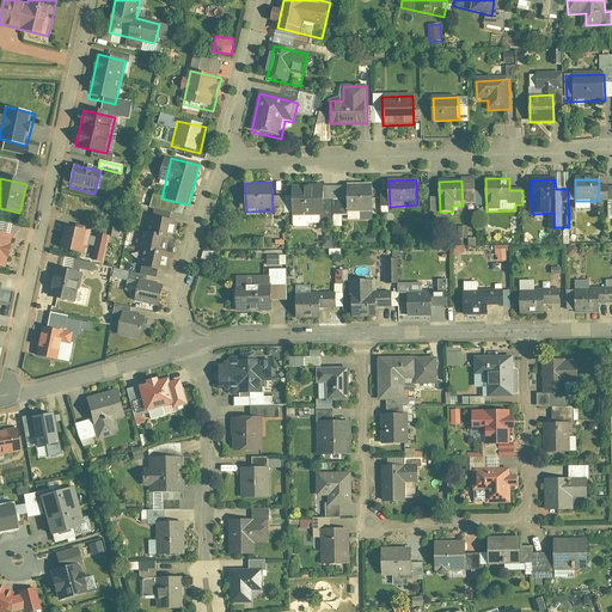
[(372,185),(346,187),(348,214),(373,213),(372,185)]
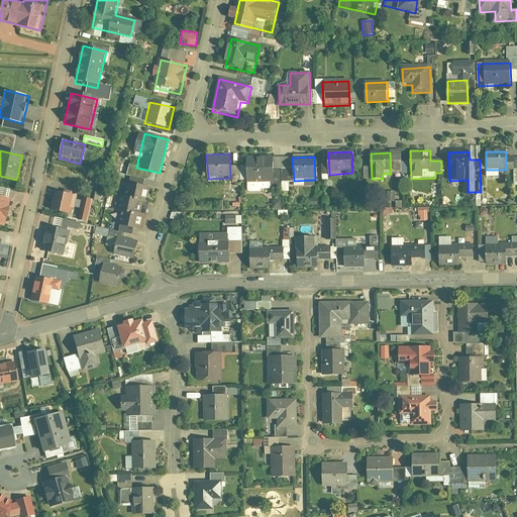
[(274,161),(246,161),(246,187),(274,186),(274,161)]
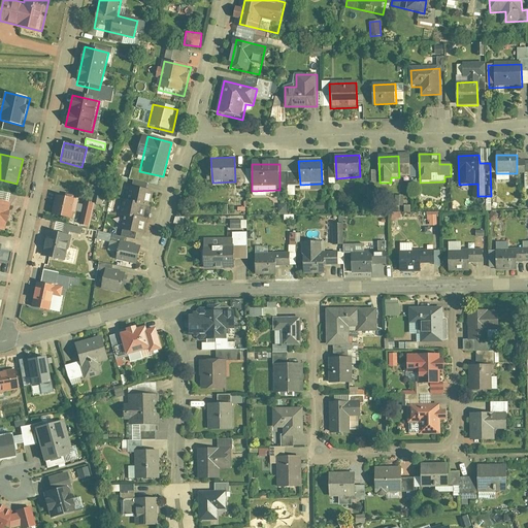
[(152,194),(126,188),(116,232),(141,238),(152,194)]
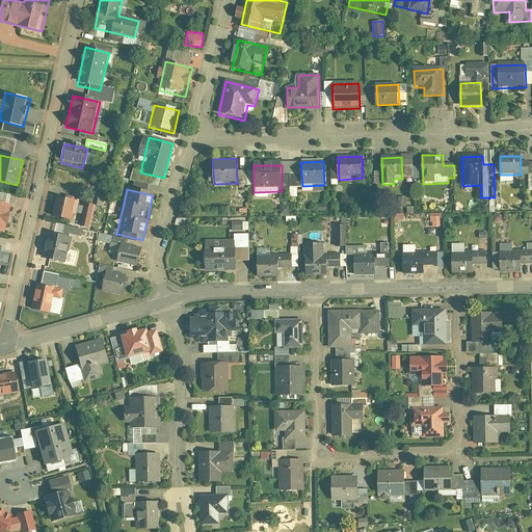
[(80,204),(57,198),(53,217),(76,222),(80,204)]
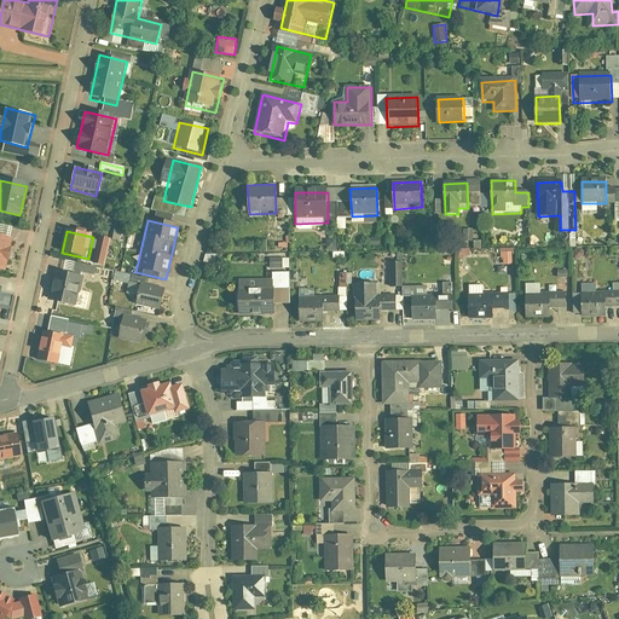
[(17,238),(0,233),(0,265),(10,268),(17,238)]
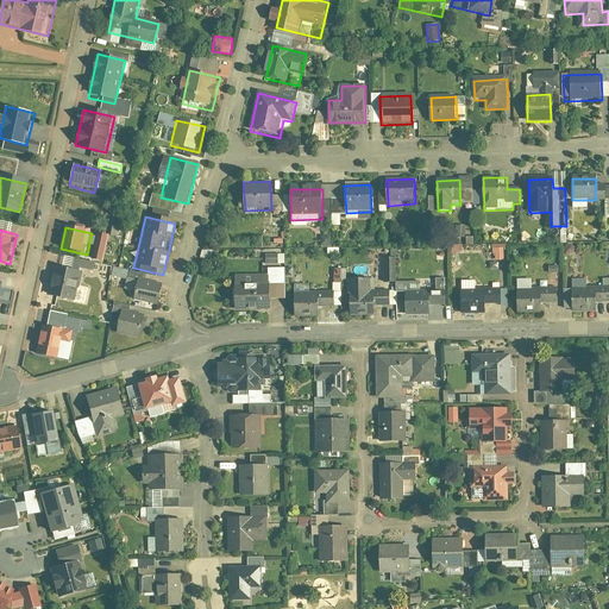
[(100,233),(93,259),(102,262),(108,236),(100,233)]
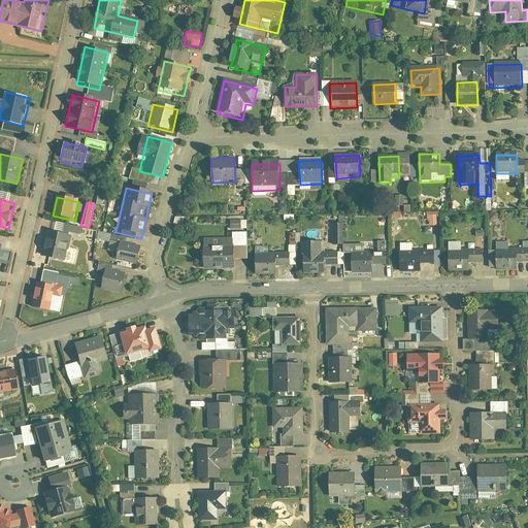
[(428,226),(437,226),(437,212),(428,212),(428,226)]
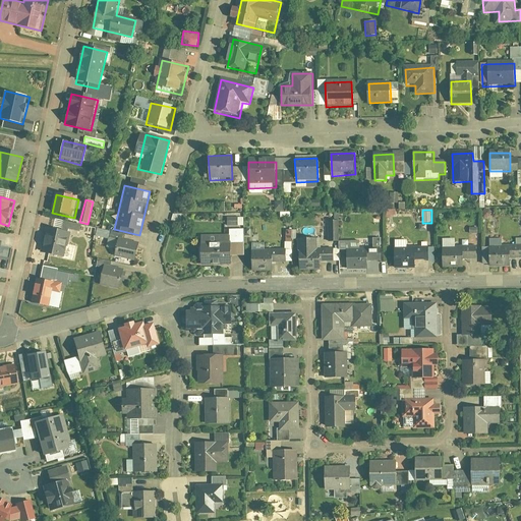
[(226,226),(243,226),(243,217),(226,217),(226,226)]
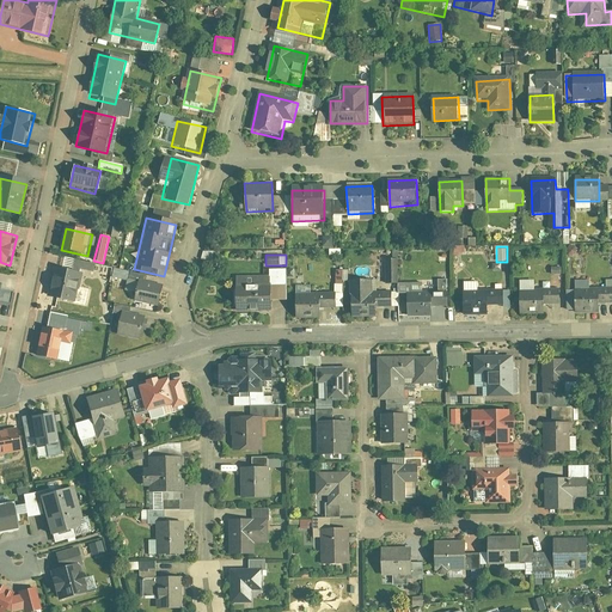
[(398,283),(398,258),(389,258),(389,283),(398,283)]
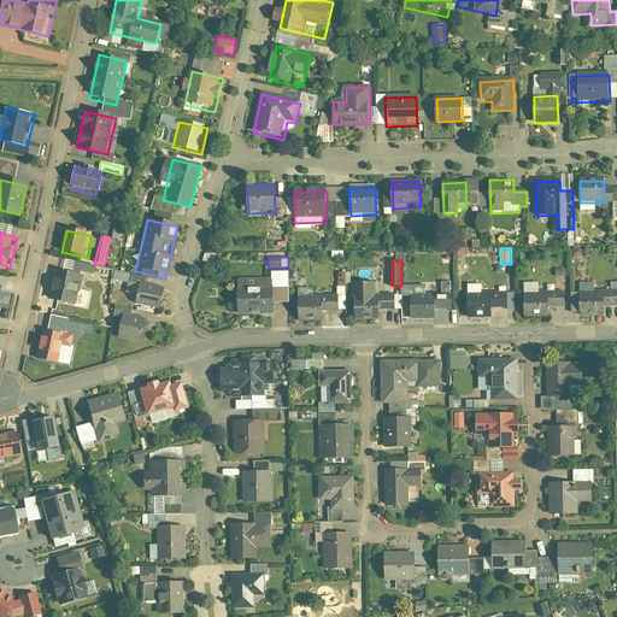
[(276,289),(276,304),(291,304),(289,272),(276,274),(276,289)]
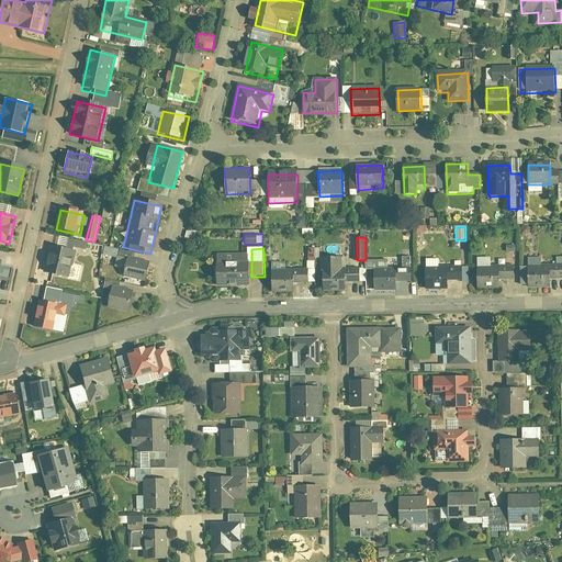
[(77,256),(55,250),(49,272),(72,278),(77,256)]
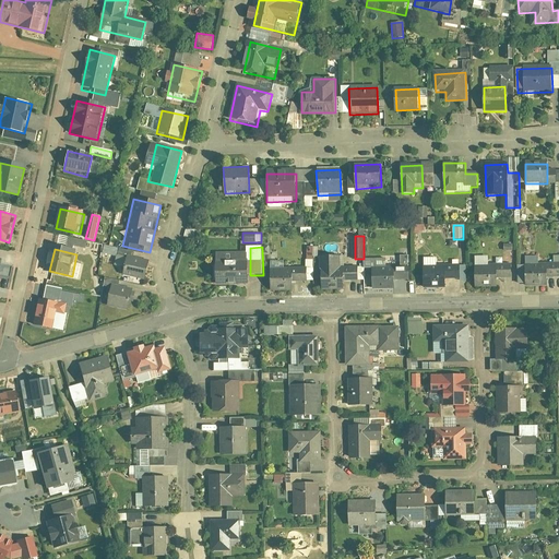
[(152,260),(125,253),(119,275),(146,281),(152,260)]
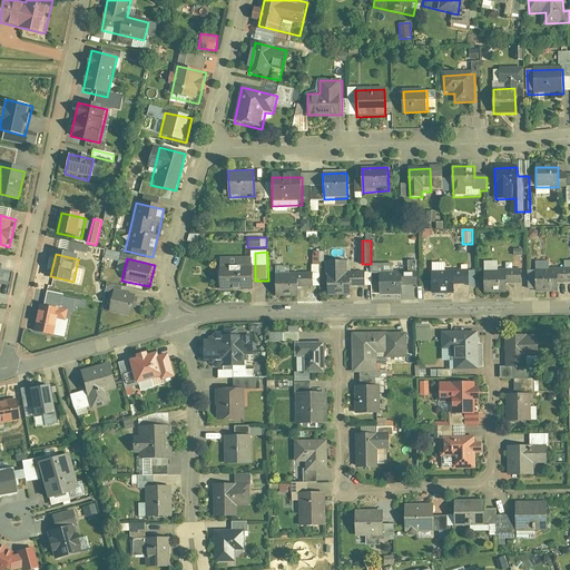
[(238,259),(218,261),(219,291),(254,290),(254,281),(255,281),(255,267),(238,267),(238,259)]
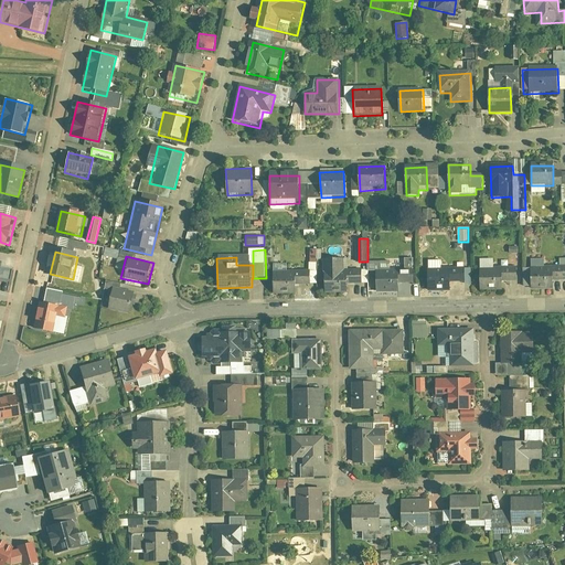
[(340,259),(324,260),(327,295),(349,292),(348,285),(360,284),(360,270),(341,272),(340,259)]
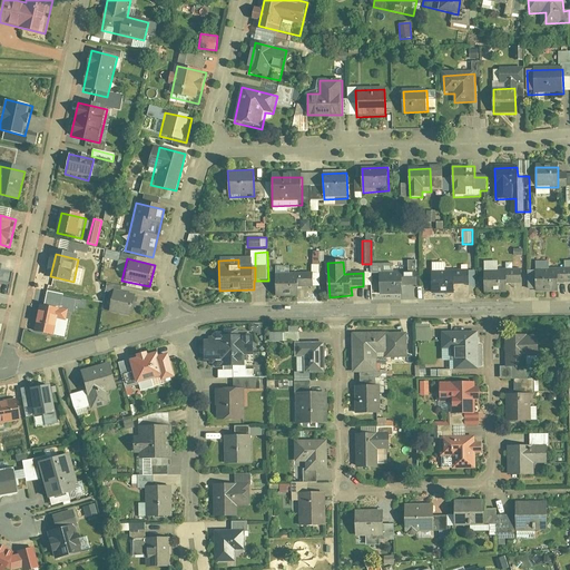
[(394,265),(384,265),(377,272),(380,295),(403,294),(403,287),(418,286),(416,262),(406,262),(408,272),(394,272),(394,265)]
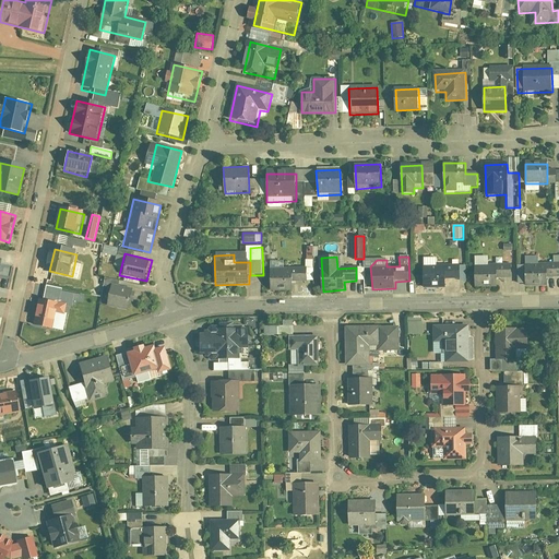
[(551,264),(518,265),(519,287),(548,286),(548,278),(558,277),(558,257),(551,258),(551,264)]
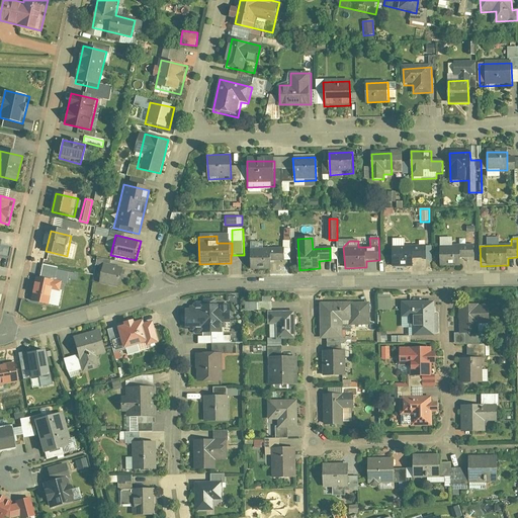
[(475,244),(441,246),(442,265),(461,264),(461,260),(476,259),(475,244)]
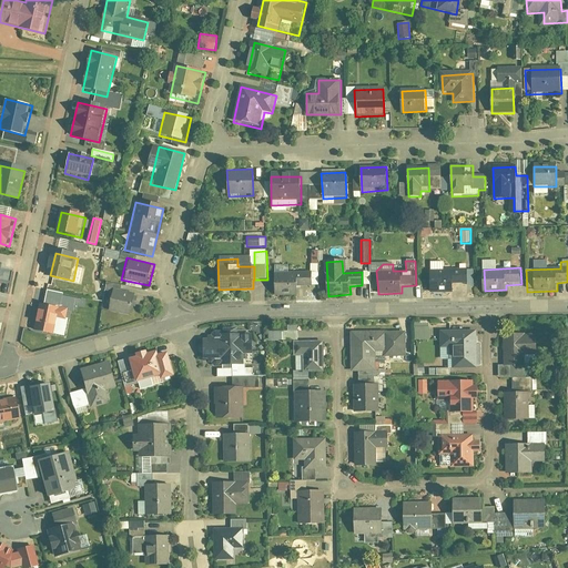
[(467,269),(428,271),(429,294),(454,292),(454,285),(468,284),(467,269)]
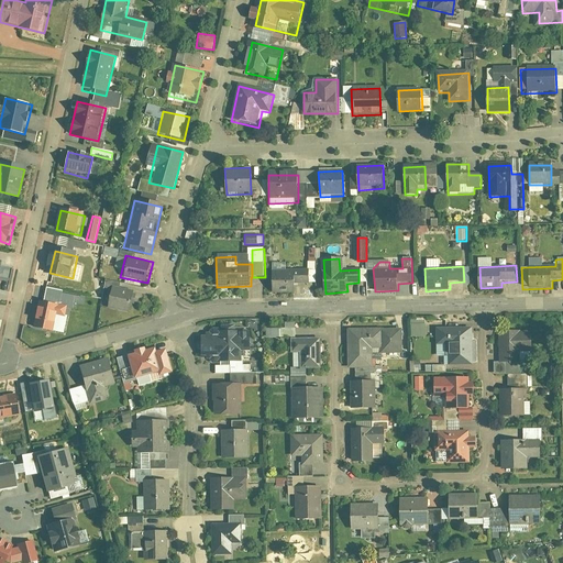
[(308,269),(273,272),(274,294),(295,293),(295,285),(309,284),(308,269)]
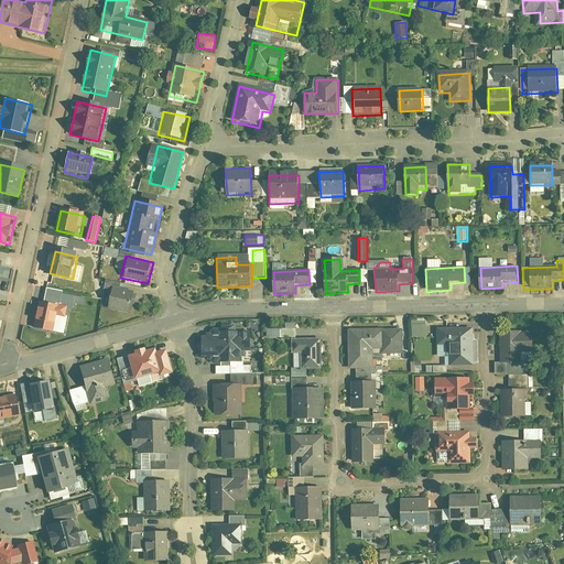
[(137,295),(108,289),(104,306),(132,313),(137,295)]
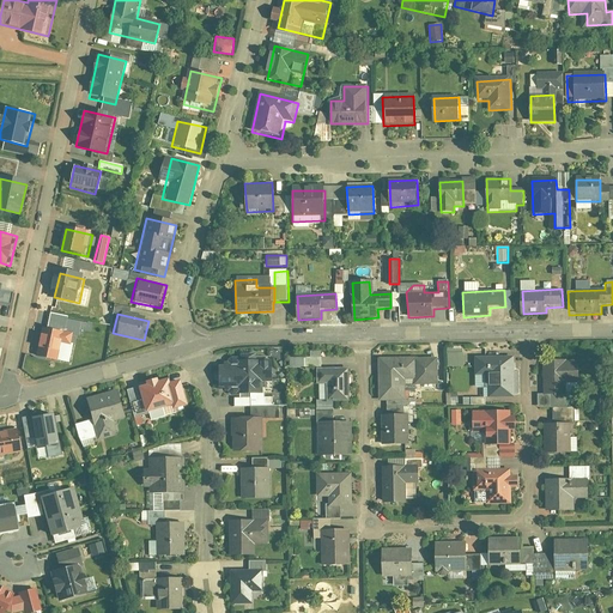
[(68,334),(43,328),(37,357),(62,363),(68,334)]
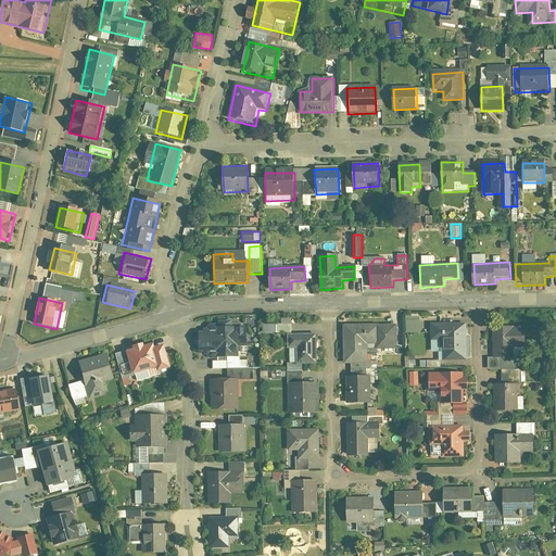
[(280,318),(280,324),(263,325),(263,333),(291,332),(291,318),(280,318)]
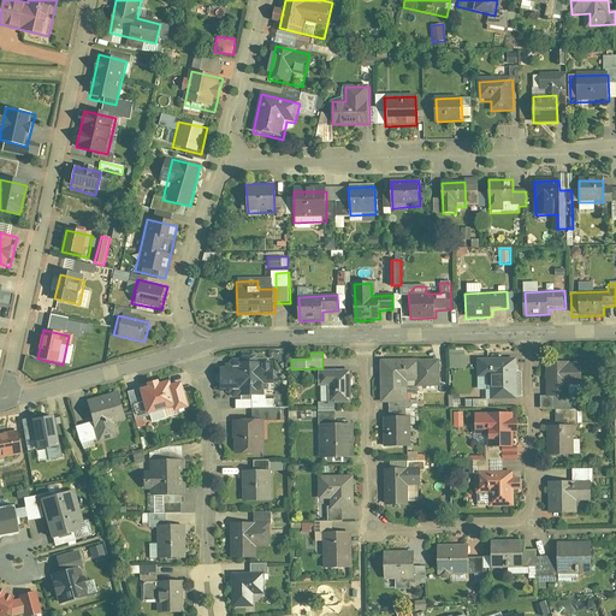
[(449,355),(449,369),(466,369),(466,355),(449,355)]
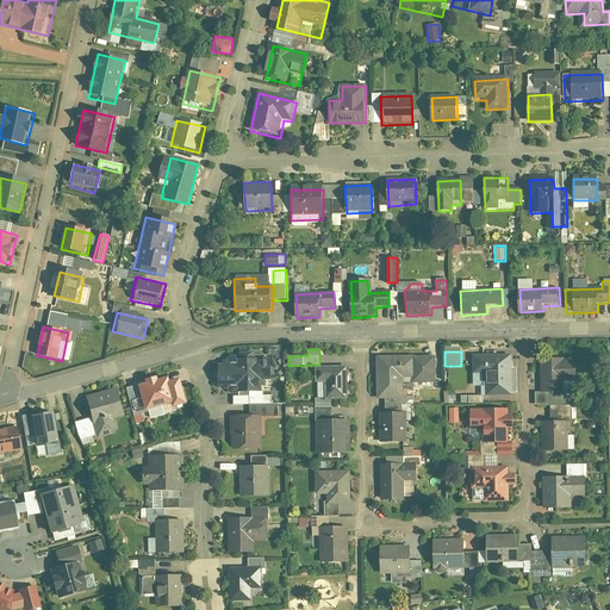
[(271,353),(218,355),(221,391),(273,390),(271,353)]
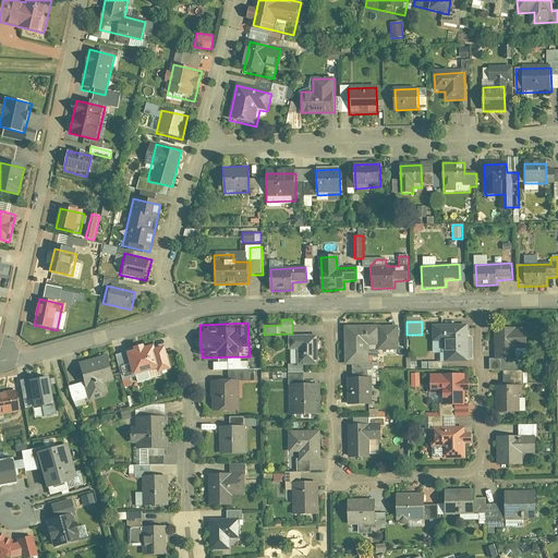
[(398,326),(344,328),(346,366),(368,365),(368,352),(399,351),(398,326)]
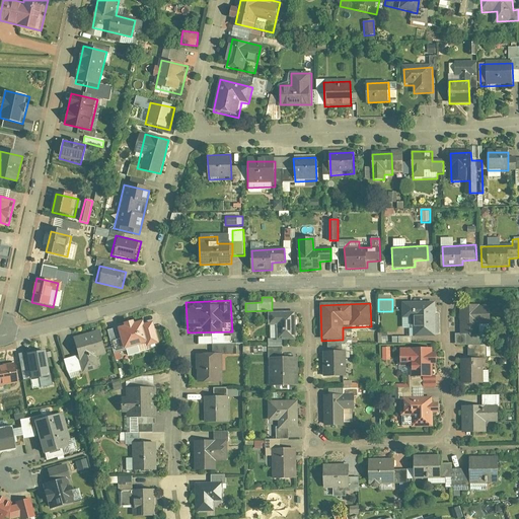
[(438,303),(401,304),(402,318),(413,318),(414,337),(439,336),(438,303)]
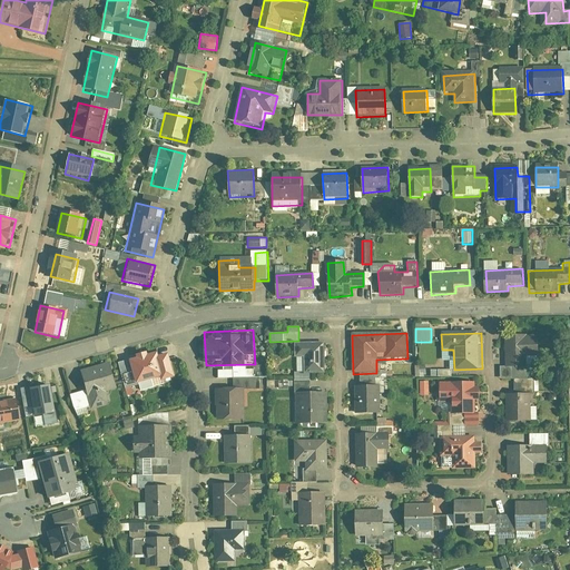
[(534,336),(507,336),(507,372),(536,372),(534,336)]
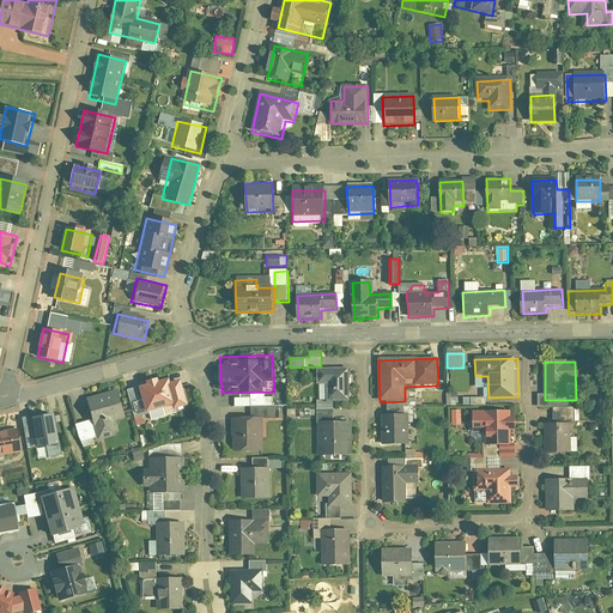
[(352,366),(317,368),(319,402),(353,401),(352,366)]
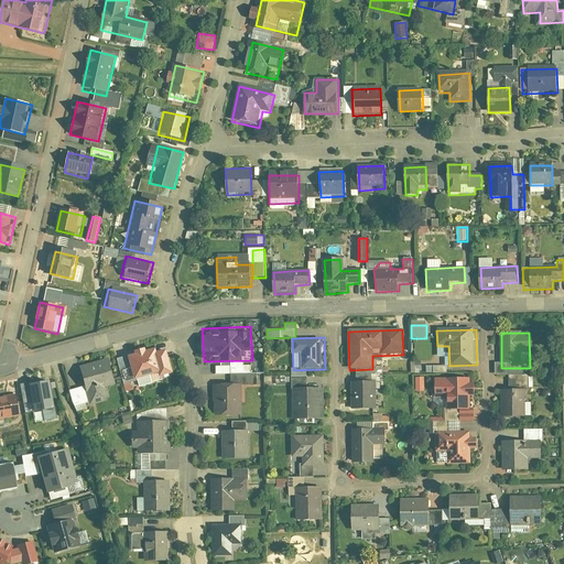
[(161,344),(128,354),(139,389),(172,378),(161,344)]
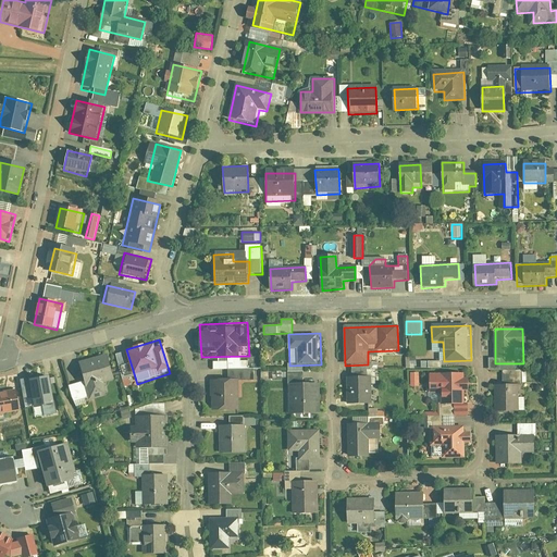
[(107,356),(77,366),(88,400),(102,396),(99,386),(114,382),(107,356)]
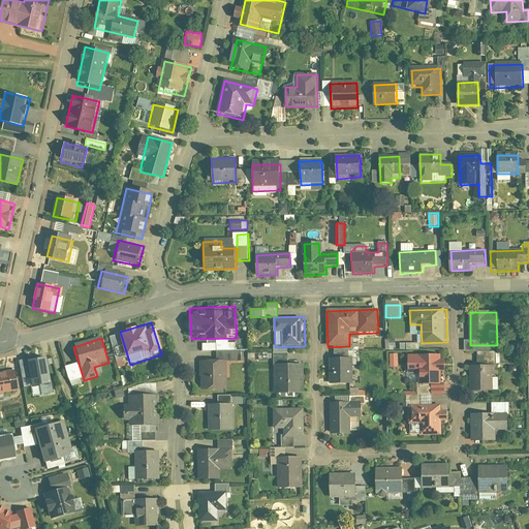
[(443,353),(410,354),(411,393),(445,392),(443,353)]
